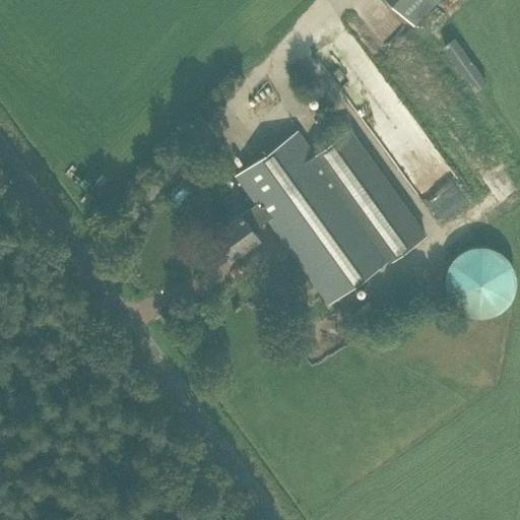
[(386,0),(414,26),(438,0),(386,0)]
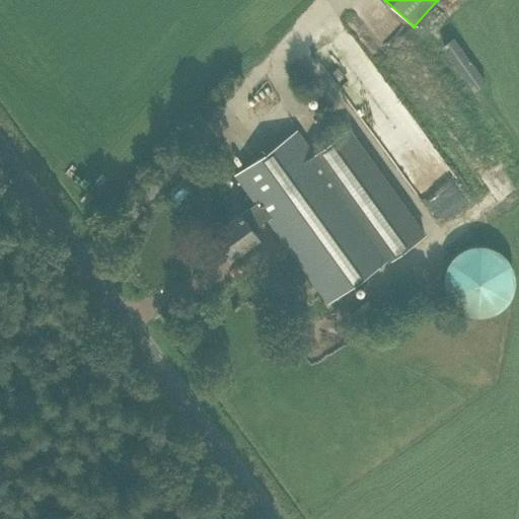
[(255,202),(268,219),(327,302),(425,233),(349,126),(312,152),(296,130),(235,174),(255,202)]
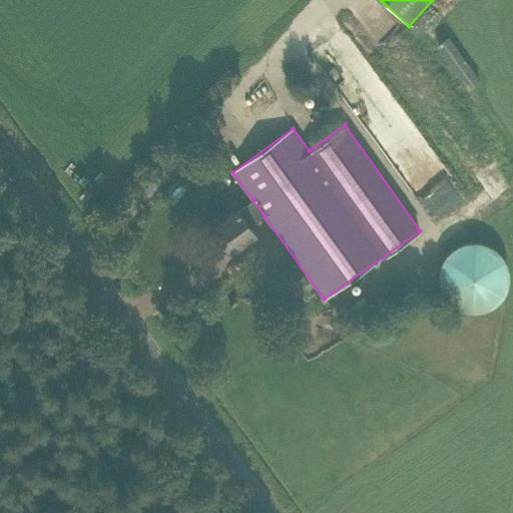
[(412,172),(432,214),(461,201),(442,158),(412,172)]
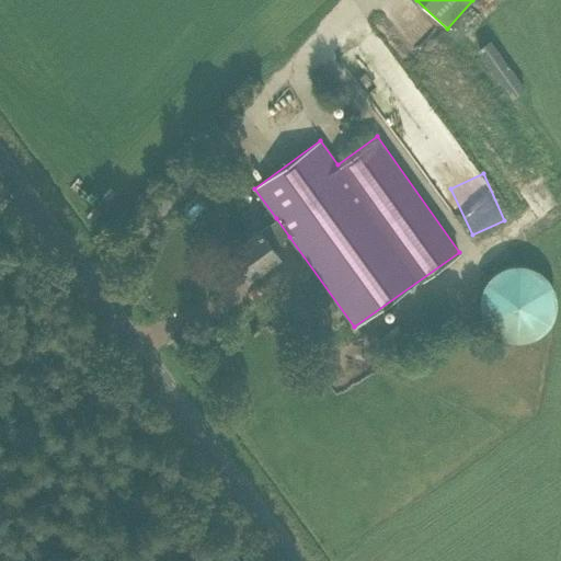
[(273,248),(289,237),(276,218),(230,252),(249,277),(278,255),(273,248)]
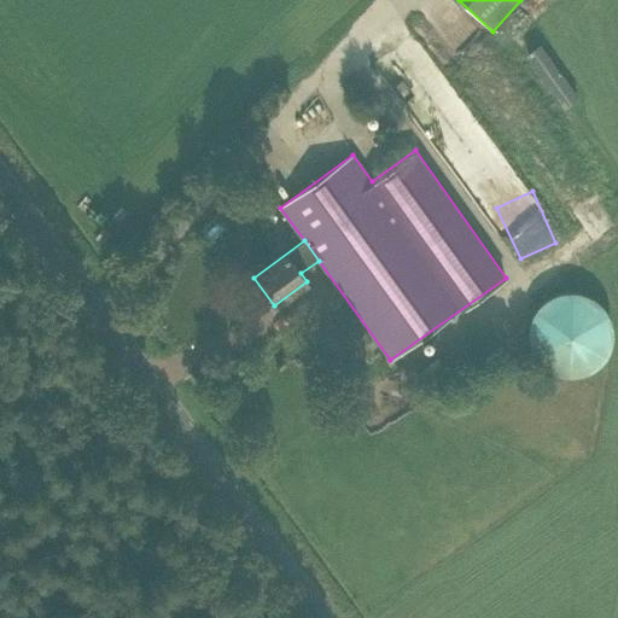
[(611,359),(590,287),(529,304),(548,375),(611,359)]
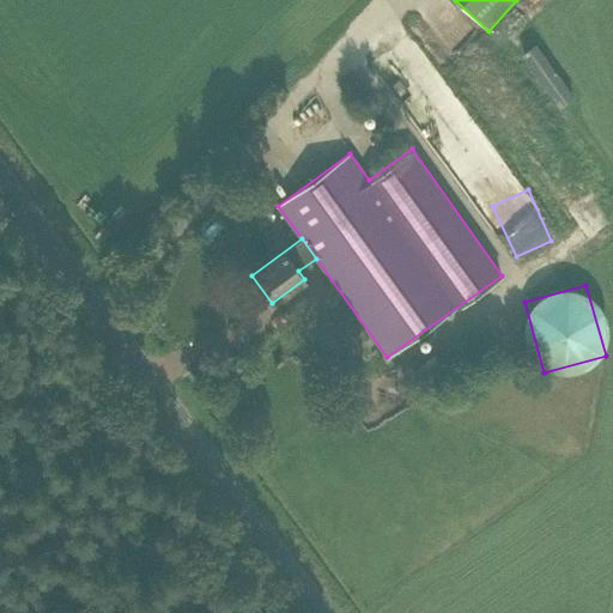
[(305,326),(331,362),(344,351),(320,316),(305,326)]
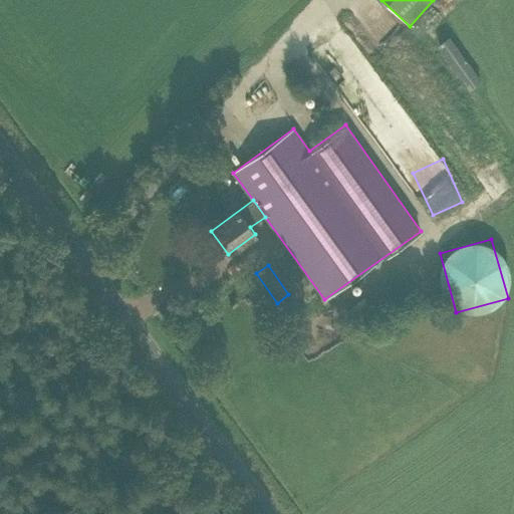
[(398,296),(383,306),(391,316),(405,306),(398,296)]
